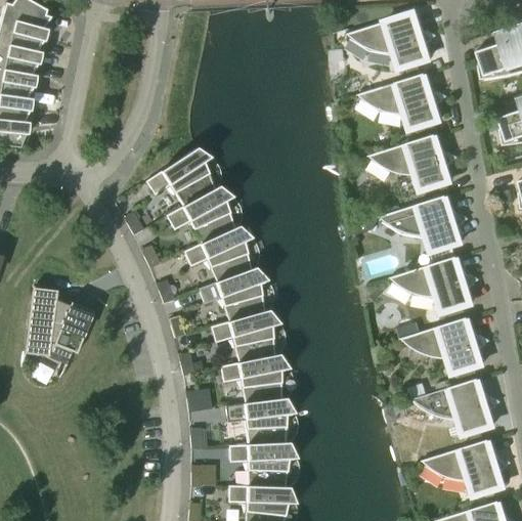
[(7,1),(0,25),(0,27),(37,38),(38,36),(46,39),(48,39),(50,32),(50,27),(46,26),(52,15),(47,13),(48,8),(33,0),(14,0),(12,3),(7,1)]
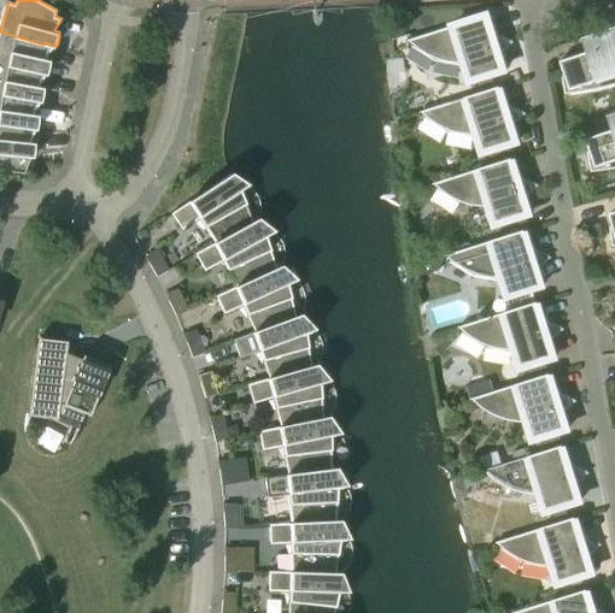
[(411,40),(414,39),(417,43),(422,47),(427,51),(432,54),(438,57),(443,58),(449,60),(455,62),(461,62),(467,62),(473,81),(508,70),(502,52),(513,46),(499,29),(495,30),(490,15),(411,39),(411,40)]
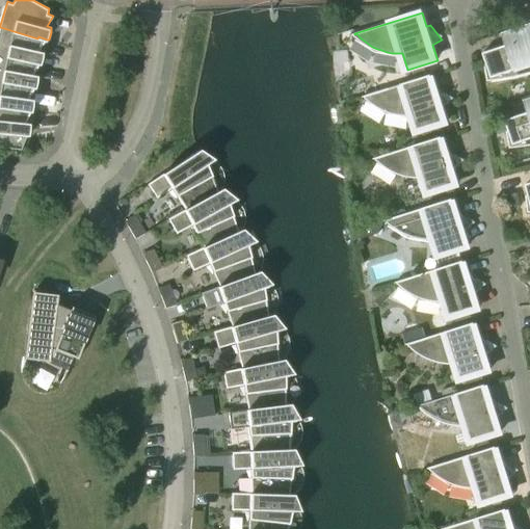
[(529,28),(528,24),(504,31),(508,45),(485,52),(488,62),(487,63),(489,80),(507,77),(525,74),(529,73),(529,28)]
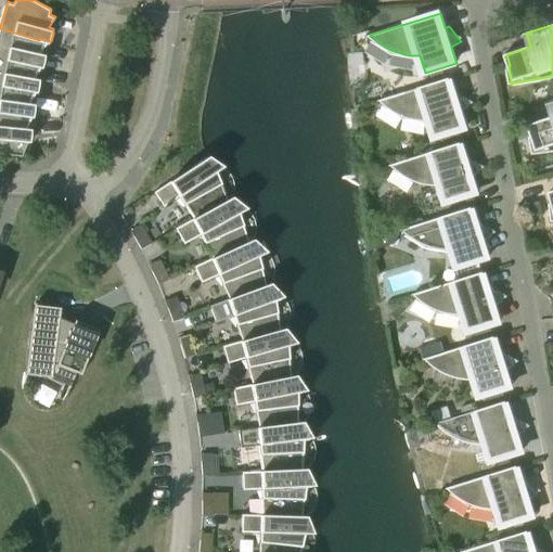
[(39,40),(0,28),(0,56),(34,64),(35,63),(42,65),(44,66),(47,59),(47,53),(42,51),(49,41),(40,38),(39,40)]
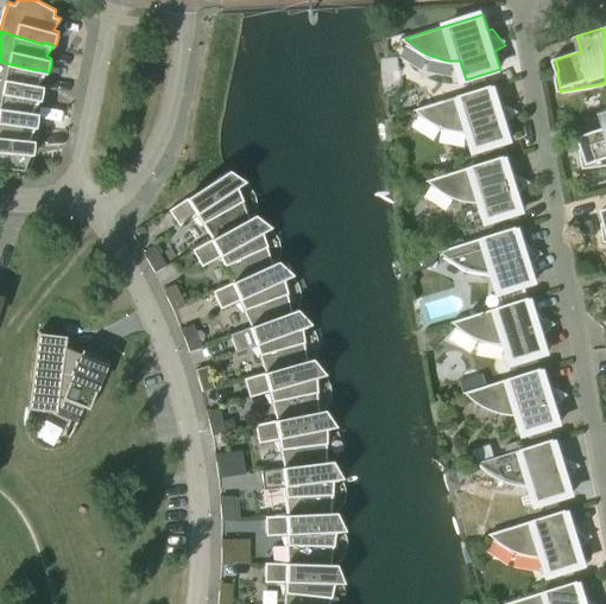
[(37,70),(0,62),(0,91),(31,97),(32,96),(42,99),(44,99),(45,90),(45,84),(39,83),(46,71),(38,69),(37,70)]
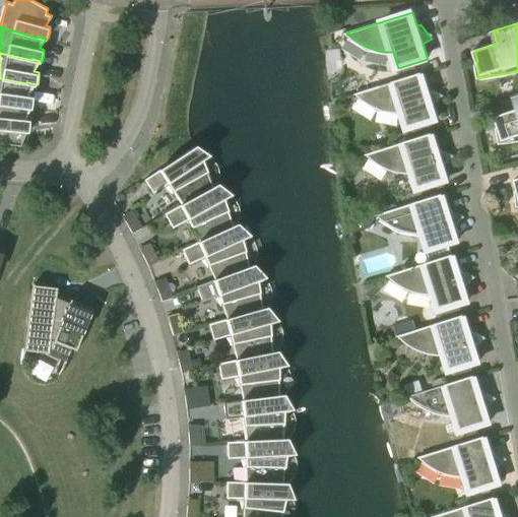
[(358,93),(359,93),(362,98),(366,101),(370,104),(375,106),(379,108),(384,110),(389,111),(393,112),(398,113),(403,113),(408,128),(438,119),(433,104),(442,99),(431,85),(428,86),(423,72),(357,93),(358,93)]
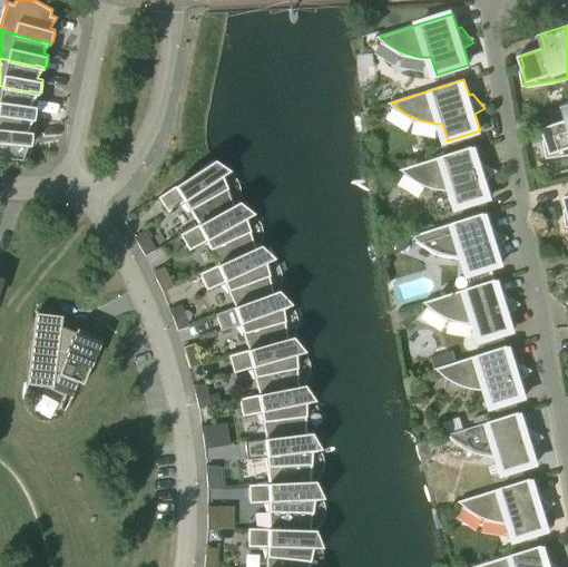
[(0,86),(0,114),(25,118),(26,117),(35,118),(37,118),(38,110),(38,105),(32,104),(39,93),(30,90),(29,91),(0,86)]
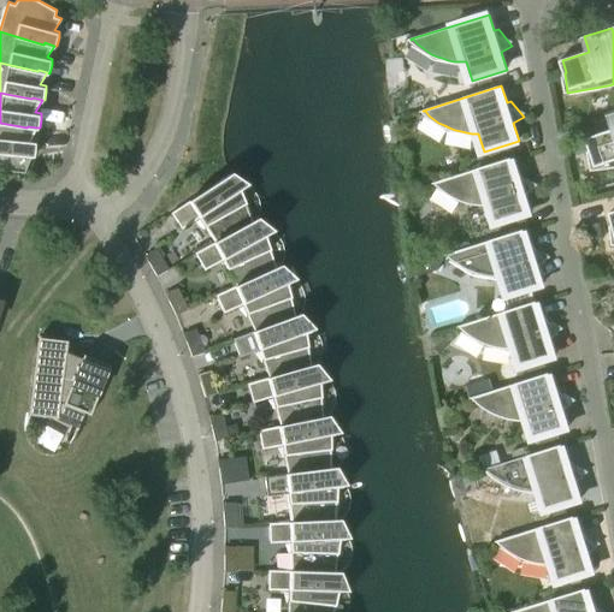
[(613,113),(609,114),(613,125),(613,129),(588,137),(592,150),(590,150),(592,170),(613,167),(613,113)]
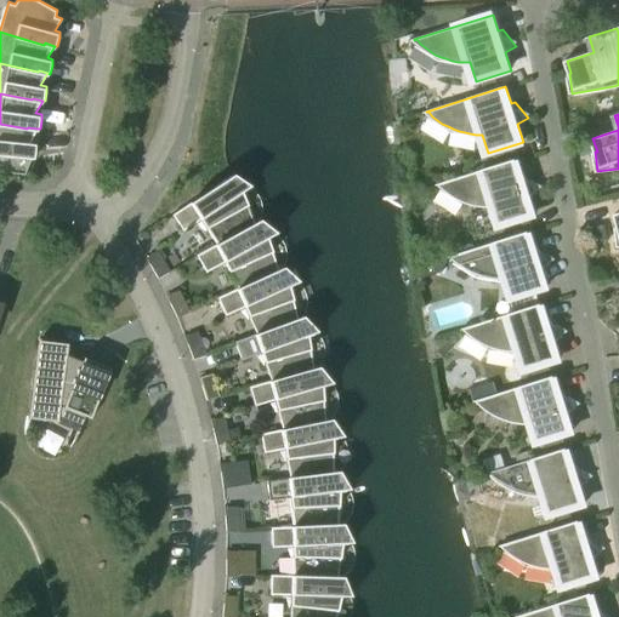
[(27,129),(0,124),(0,170),(26,173),(27,173),(34,156),(37,156),(38,148),(37,142),(32,141),(38,129),(28,127),(27,129)]
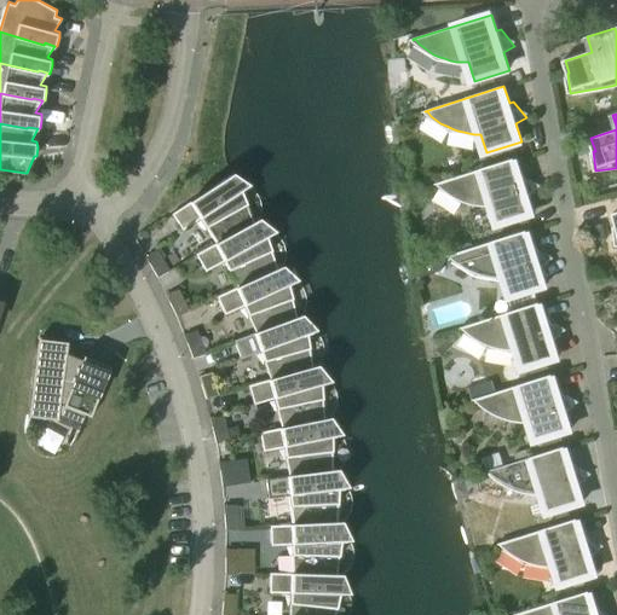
[(438,184),(439,184),(444,187),(448,191),(454,195),(459,198),(463,201),(470,202),(476,204),(482,206),(488,206),(494,206),(500,225),(534,214),(529,196),(540,190),(525,173),(522,174),(517,158),(438,183),(438,184)]
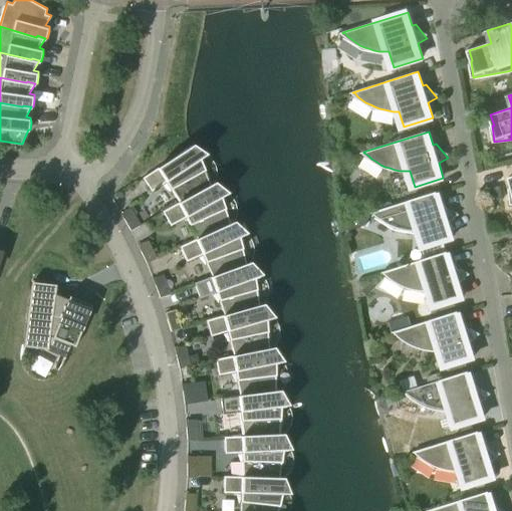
[(213,184),(202,158),(209,154),(195,144),(178,155),(145,177),(154,190),(168,181),(181,201),(182,202),(213,184)]
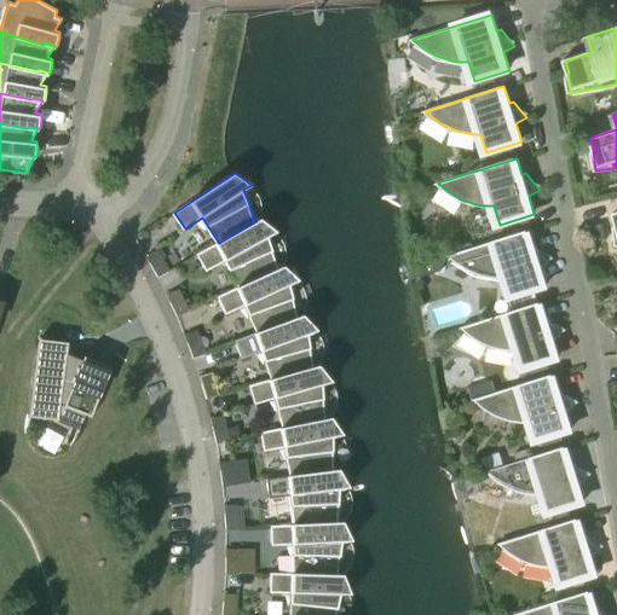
[(219,243),(218,242),(197,253),(207,270),(225,260),(240,285),(240,288),(280,268),(280,267),(269,236),(277,231),(261,218),(257,221),(219,243)]
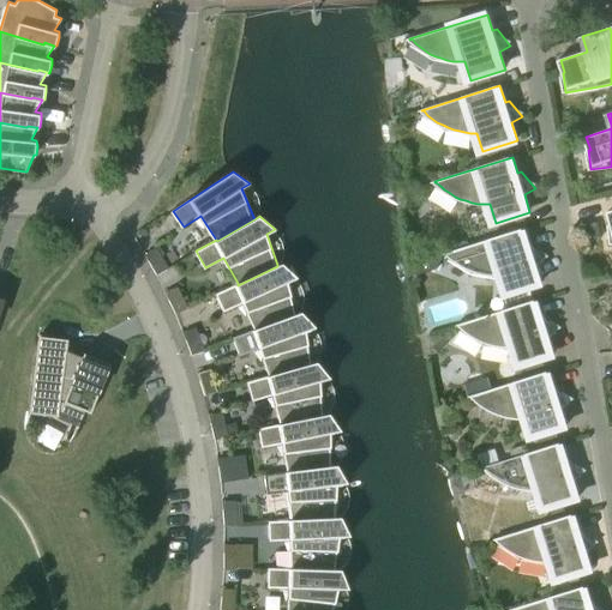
[(496,276),(502,276),(508,294),(543,283),(537,266),(547,260),(534,243),(529,245),(525,228),(447,253),(447,254),(448,253),(453,258),(457,261),(462,265),(467,267),(473,270),(478,272),(484,273),(490,275),(496,276)]
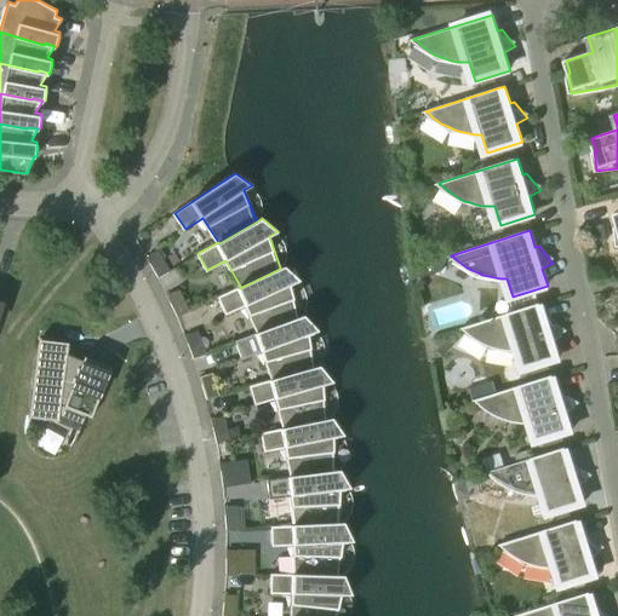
[(450,254),(418,264),(422,276),(444,270),(450,254)]
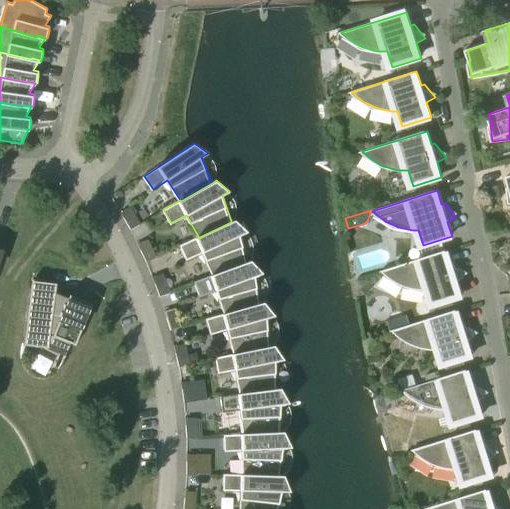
[(132,228),(142,222),(135,211),(125,216),(132,228)]
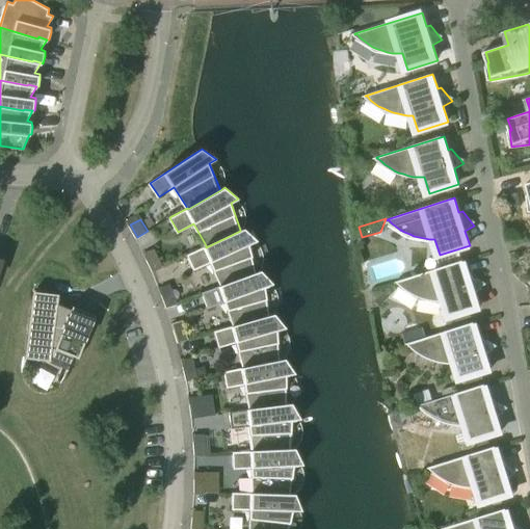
[(206,247),(206,245),(188,254),(194,269),(211,262),(221,285),(221,286),(257,272),(249,244),(257,240),(244,229),(240,230),(240,231),(206,247)]
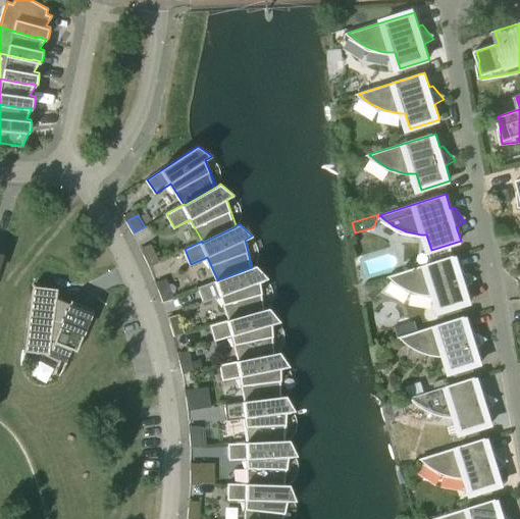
[(151,265),(161,261),(152,242),(142,247),(151,265)]
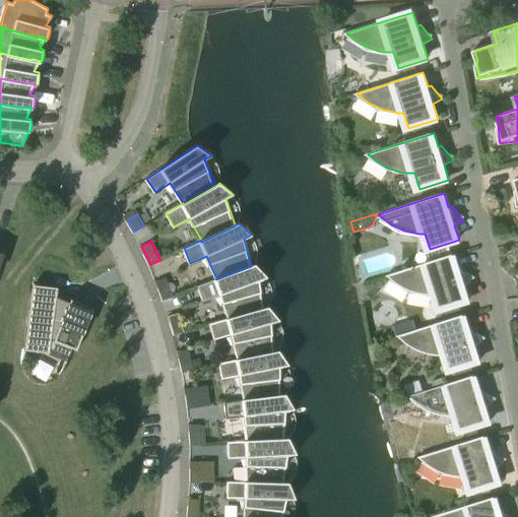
[(426,252),(428,259),(450,252),(448,245),(426,252)]
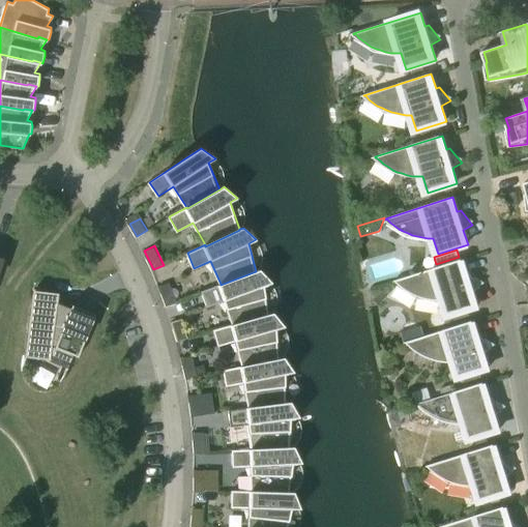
[(438,299),(443,299),(448,316),(478,306),(473,291),(482,286),(471,271),(468,272),(464,259),(396,280),(396,281),(398,281),(401,284),(405,287),(409,290),(414,293),(418,295),(423,297),(429,298),(433,299),(438,299)]
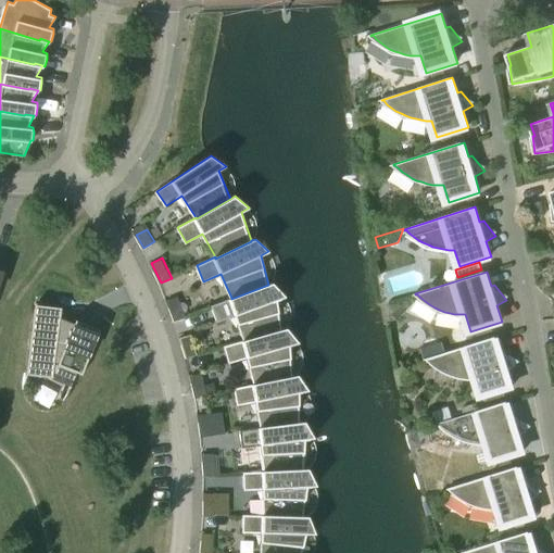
[(231,299),(231,298),(212,304),(218,322),(236,315),(244,339),(244,341),(282,329),(277,300),(286,297),(273,283),(268,285),(231,299)]
